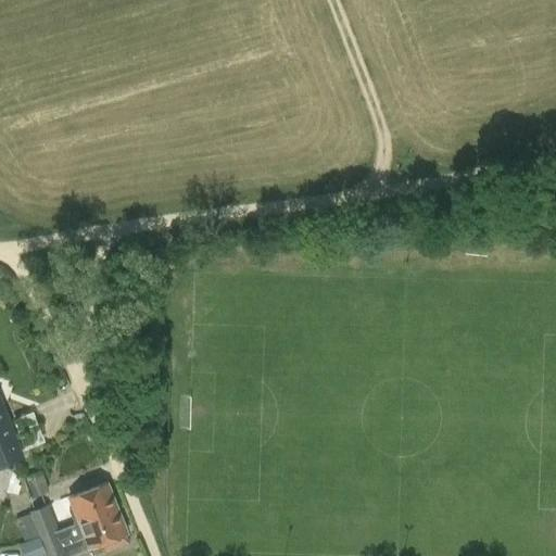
[(0,497),(3,500),(12,468),(4,466),(24,457),(0,400),(0,399),(0,497)]
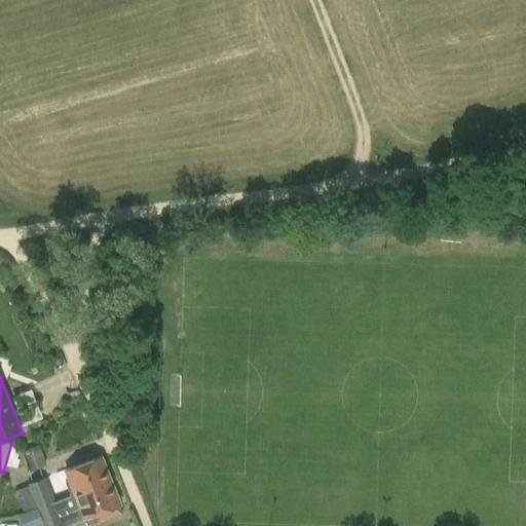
[(38,446),(24,451),(32,472),(41,467),(45,462),(38,446)]
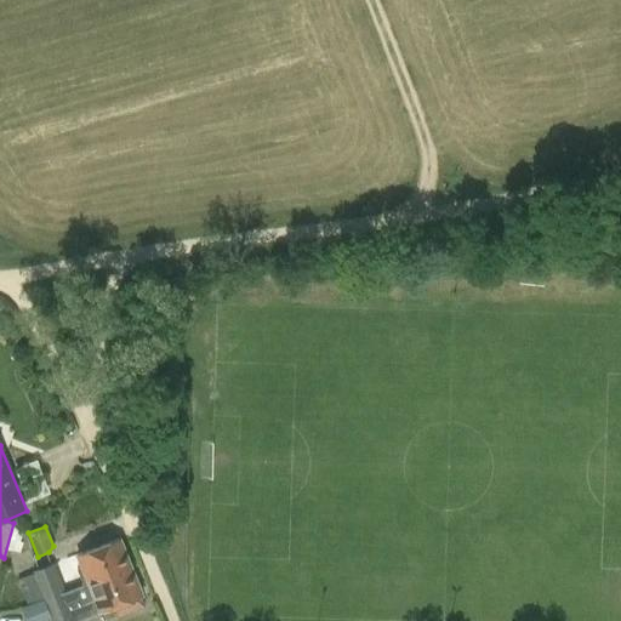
[(77,569),(83,585),(130,567),(119,539),(77,556),(80,568),(77,569)]
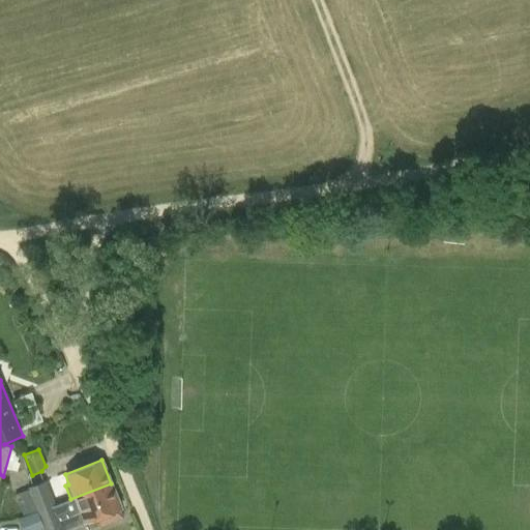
[(56,505),(49,490),(46,481),(27,488),(28,490),(13,496),(24,519),(56,505)]
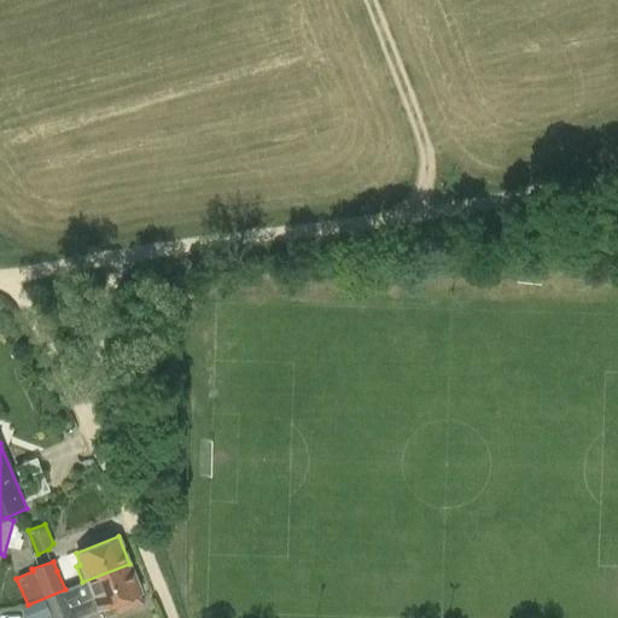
[(82,582),(65,589),(28,605),(33,617),(36,617),(50,613),(51,617),(75,617),(71,605),(93,596),(99,611),(141,594),(129,564),(82,582)]
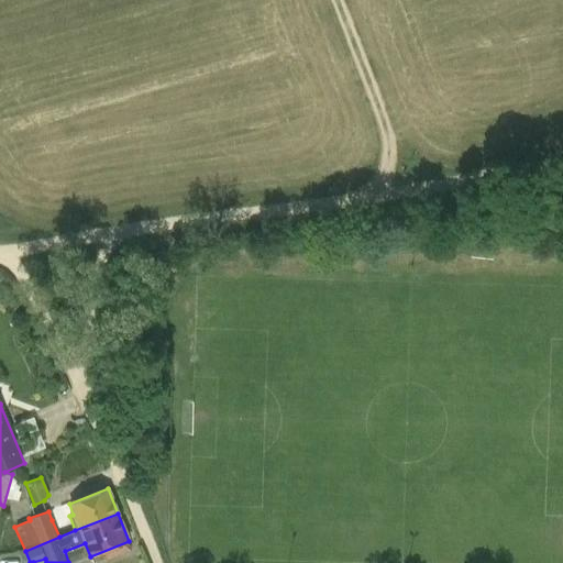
All buildings are outlined.
